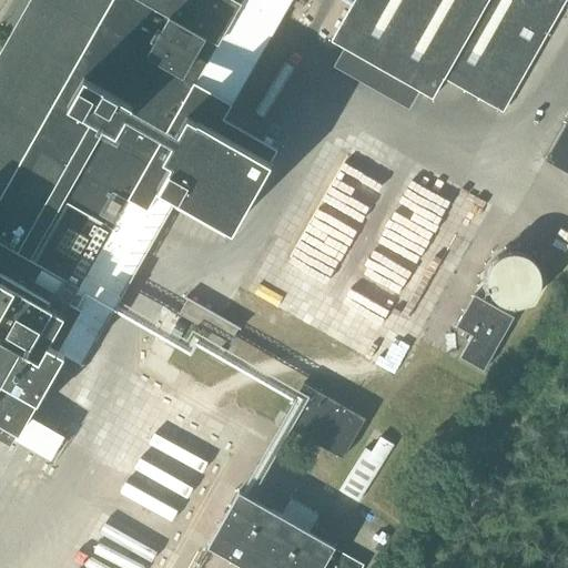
[(29,0),(0,52),(0,381),(2,377),(18,385),(30,366),(38,371),(42,359),(50,343),(63,315),(62,314),(79,283),(81,285),(128,199),(149,210),(161,189),(232,229),(276,148),(206,108),(212,91),(196,82),(242,0),(29,0)]
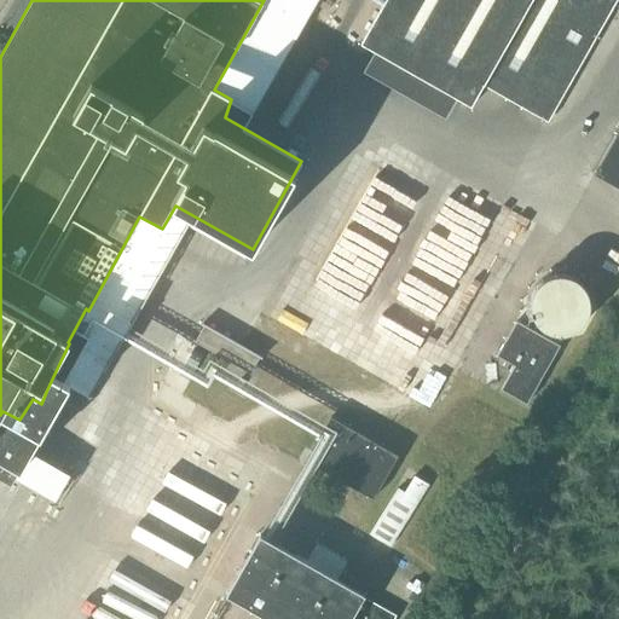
[(267,106),(322,0),(300,0),(311,6),(294,41),(273,32),(242,94),(267,106)]
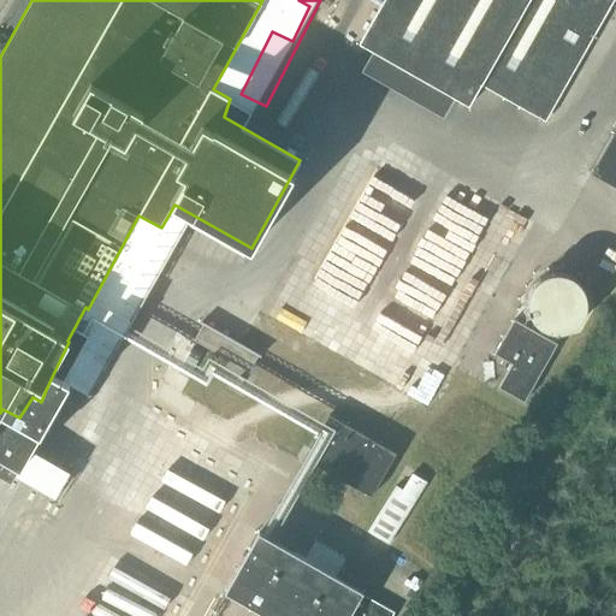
[(384,0),(360,43),(374,52),(363,71),(444,118),(455,98),(471,106),(481,86),(545,122),(614,0),(384,0)]
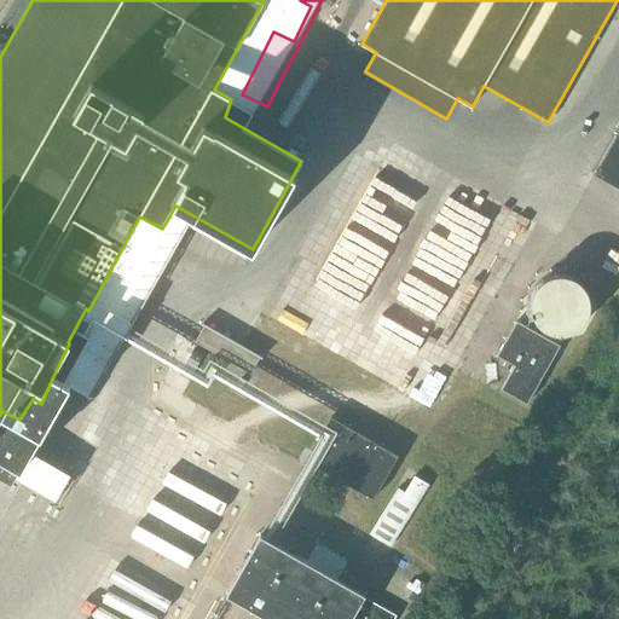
[(618,128),(594,174),(618,187),(618,128)]
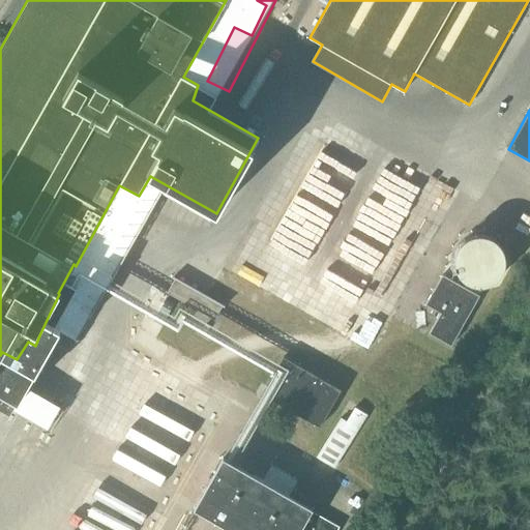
[(283,209),(265,228),(283,243),(299,224),(283,209)]
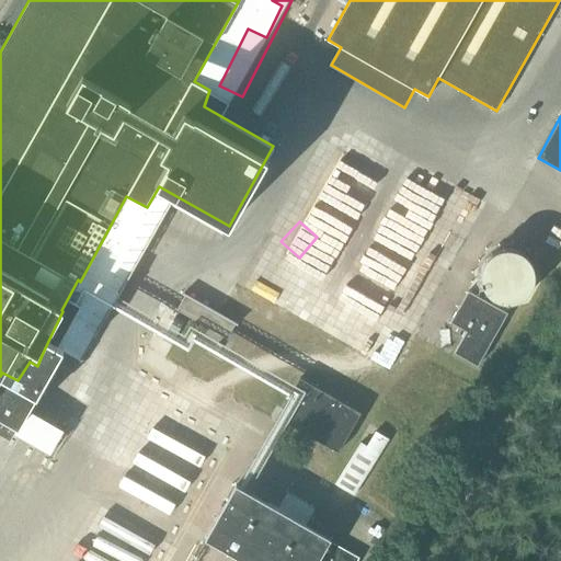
[(358,270),(374,272),(375,259),(361,256),(358,270)]
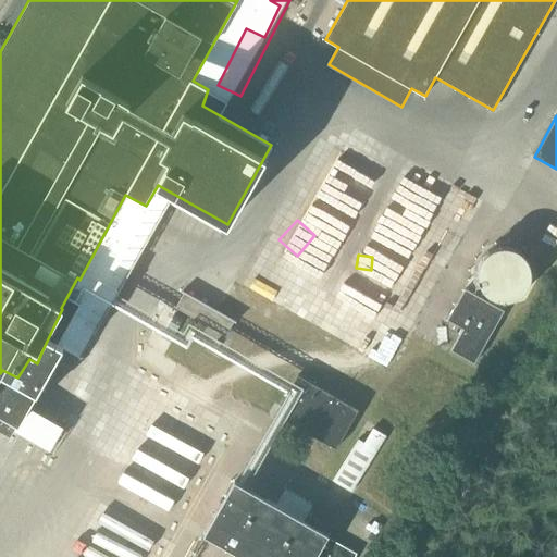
[(265,262),(261,272),(282,282),(286,271),(265,262)]
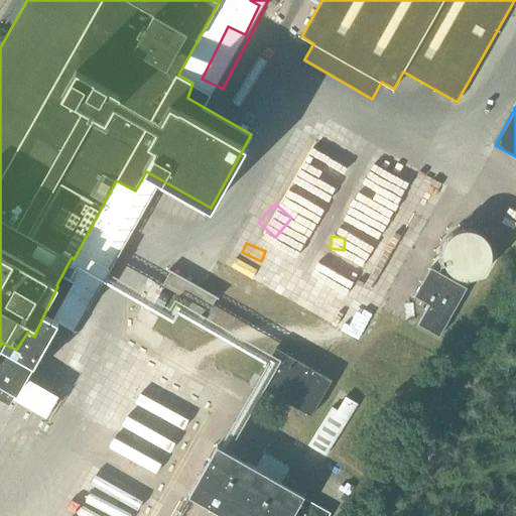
[(438,337),(450,315),(449,315),(465,289),(430,270),(416,296),(430,304),(419,326),(438,337)]
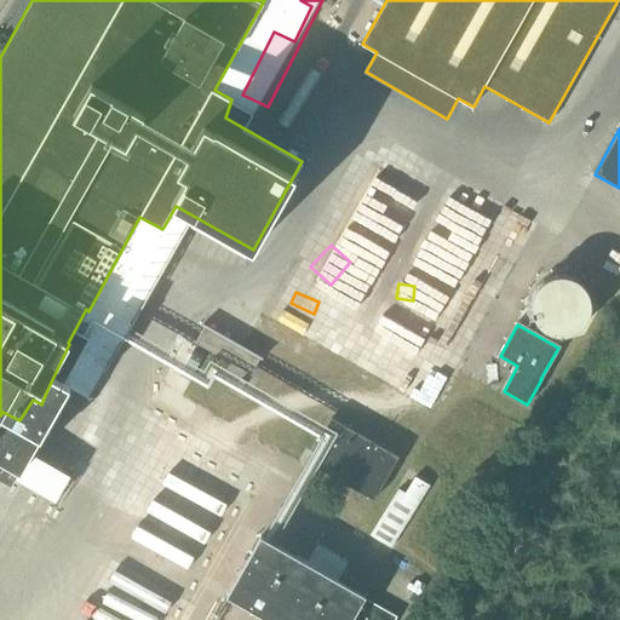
[(252,373),(260,357),(206,326),(196,342),(252,373)]
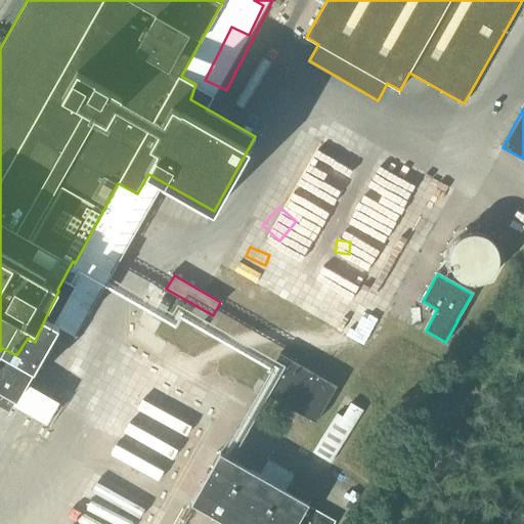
[(149,306),(137,338),(150,344),(163,311),(149,306)]
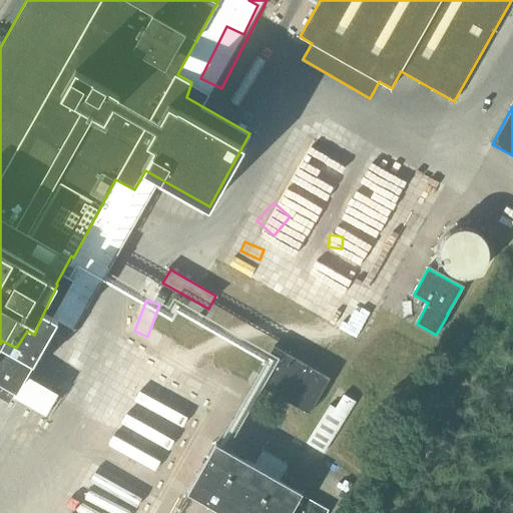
[(45,310),(38,325),(49,333),(16,390),(50,408),(46,416),(80,433),(85,424),(151,463),(200,380),(65,305),(58,317),(45,310)]
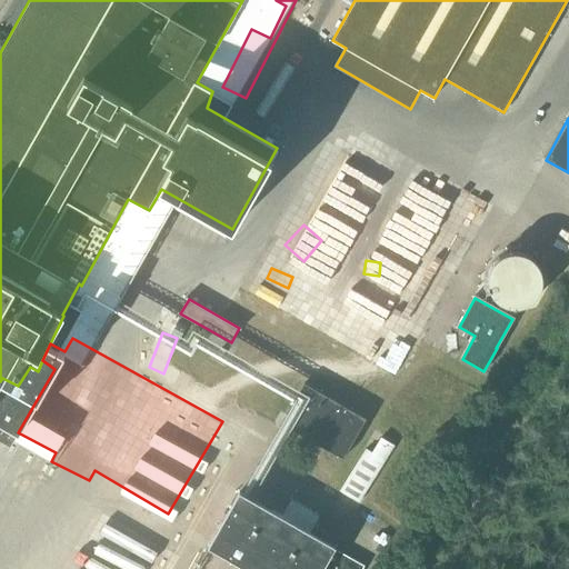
[(307,386),(283,428),(346,465),(370,421),(307,386)]
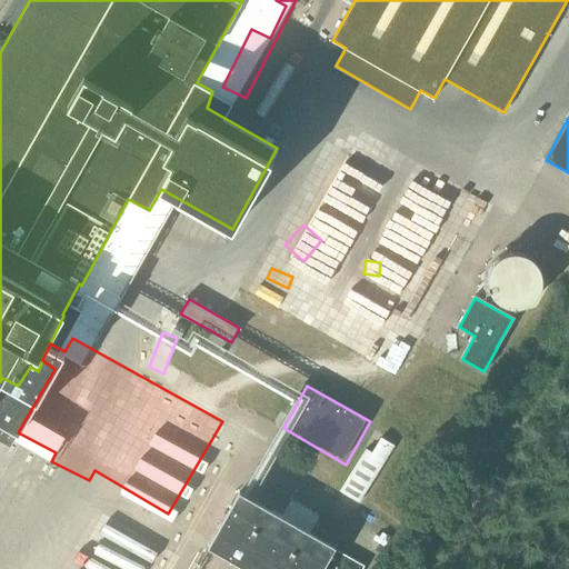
[(208,547),(246,568),(362,568),(365,567),(333,549),(335,548),(239,492),(208,547)]
